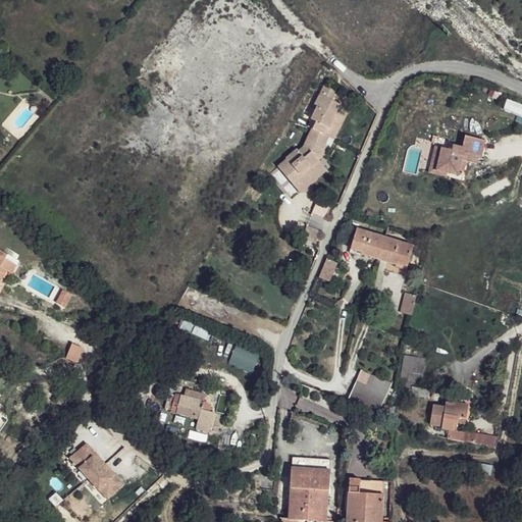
[(344,108),(319,95),(314,106),(317,107),(311,118),(315,120),(311,129),(320,135),(324,125),(328,127),(333,115),(337,119),(344,108)]
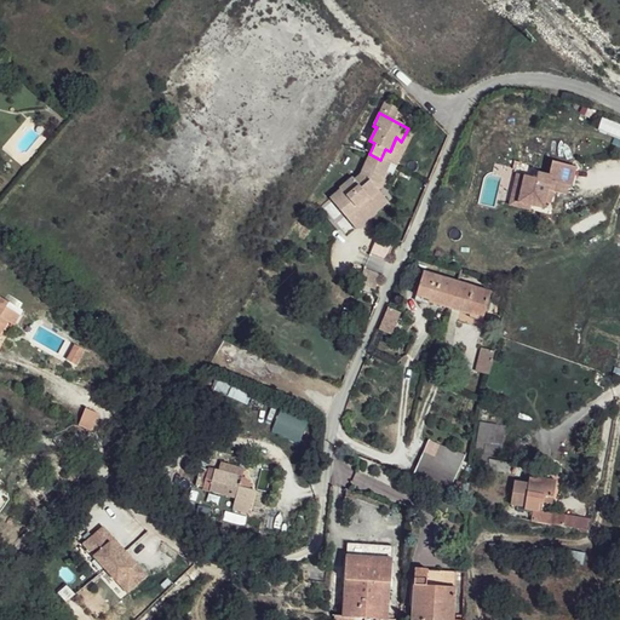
[(619,124),(601,119),(597,132),(619,138),(619,124)]
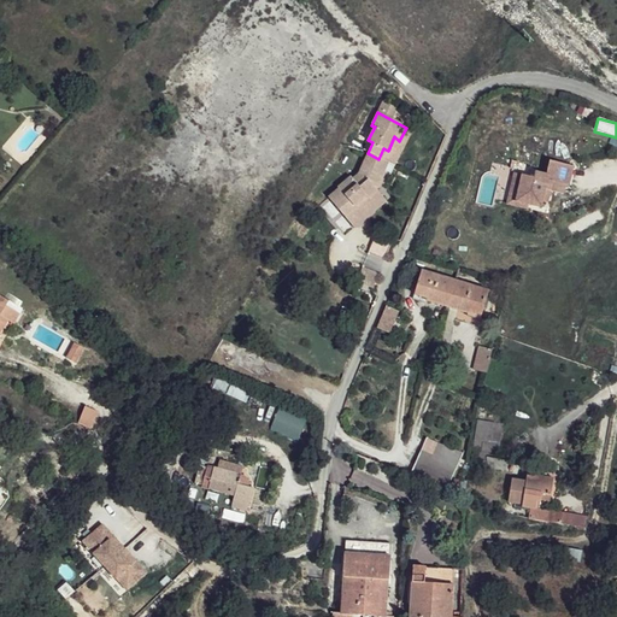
[(411,129),(406,128),(399,141),(394,136),(388,151),(383,148),(378,159),(393,164),(411,129)]
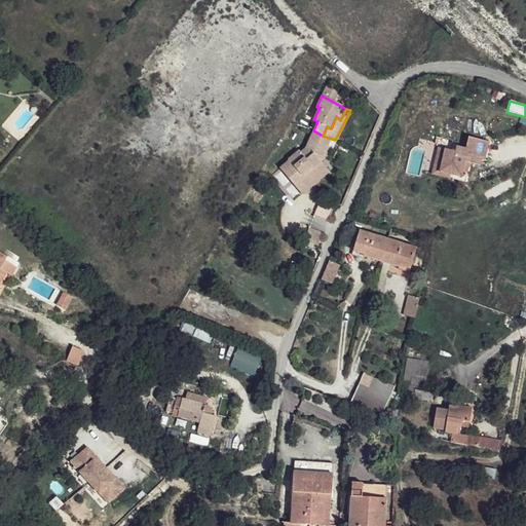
[(456,151),(443,147),(439,164),(453,167),(451,174),(461,176),(463,171),(465,161),(470,162),(472,155),(483,157),(485,158),(489,141),(470,137),(466,148),(457,146),(456,151)]
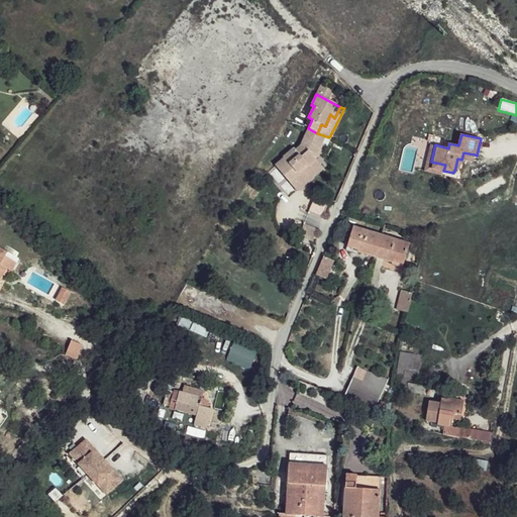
[(322,145),(303,137),(301,145),(293,148),(274,164),(289,185),(310,170),(307,166),(315,160),(322,145)]
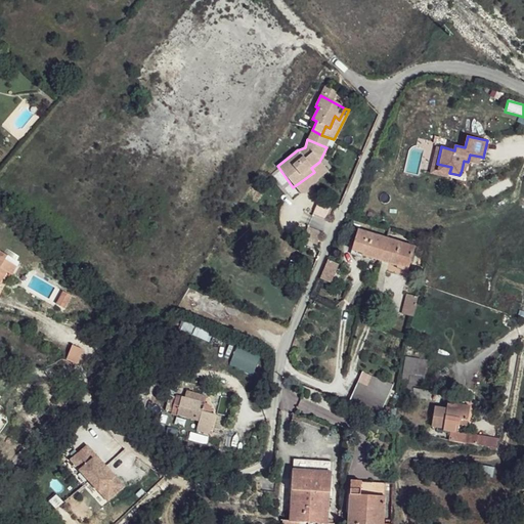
[(437,164),(441,146),(438,146),(431,172),(448,177),(449,173),(451,167),(437,164)]
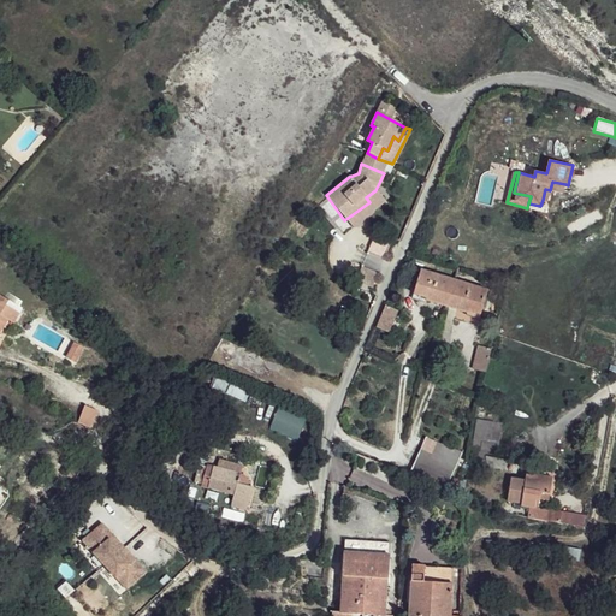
[(552,182),(550,190),(563,194),(566,184),(552,182)]
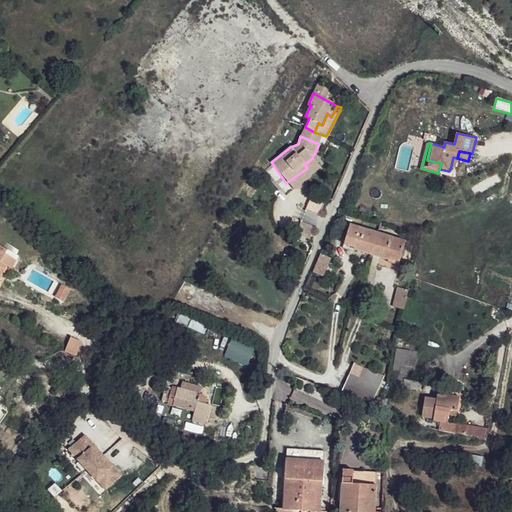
[(319,167),(312,158),(304,164),(307,168),(286,183),(292,189),(319,167)]
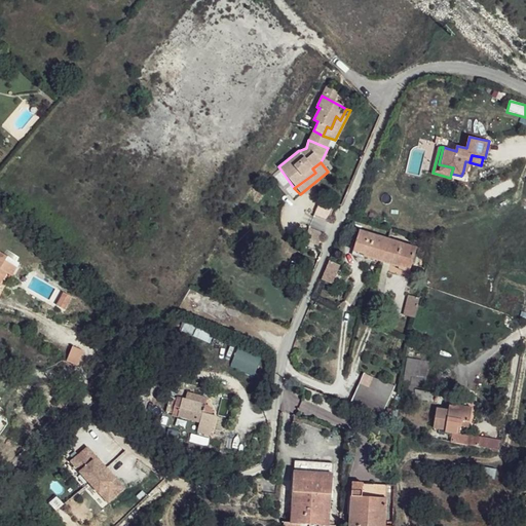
[(363,256),(400,267),(401,264),(411,269),(417,248),(362,231),(354,252),(364,253),(363,256)]
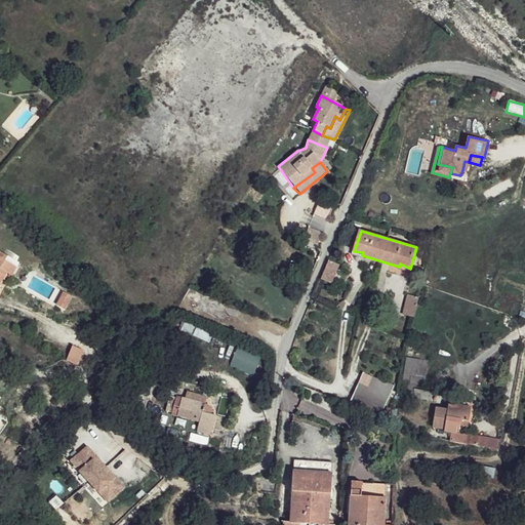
[(11,277),(19,264),(0,251),(0,285),(7,274),(11,277)]
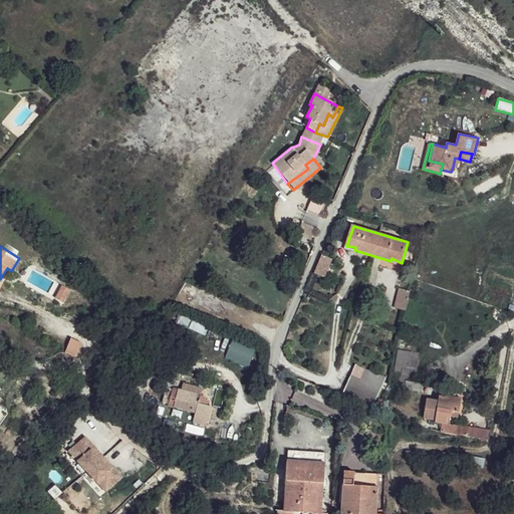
[(330,258),(321,254),(313,273),(323,276),(330,258)]
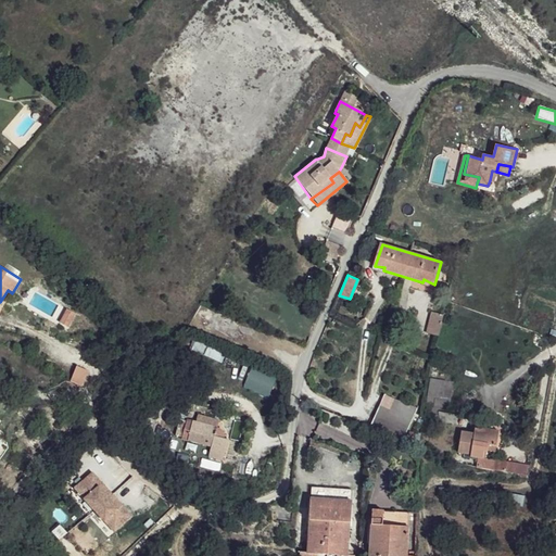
[(52,320),(70,327),(75,313),(58,305),(52,320)]
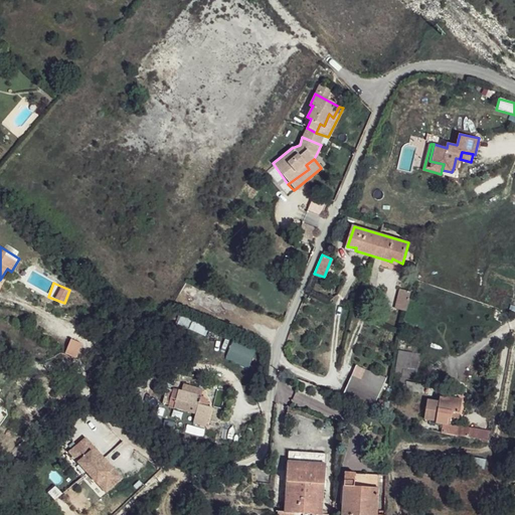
[(408,294),(398,291),(393,310),(404,313),(408,294)]
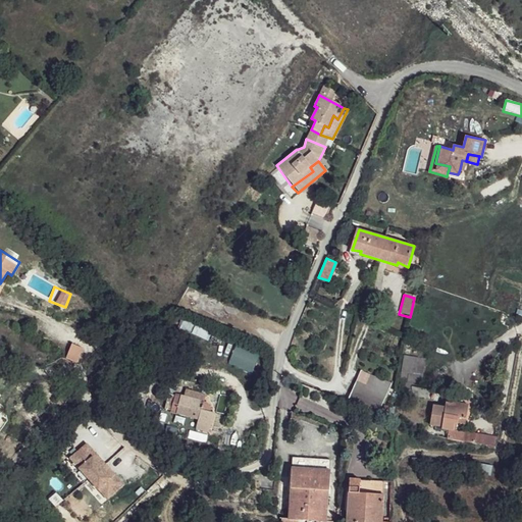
[(65,359),(76,363),(83,348),(71,344),(65,359)]
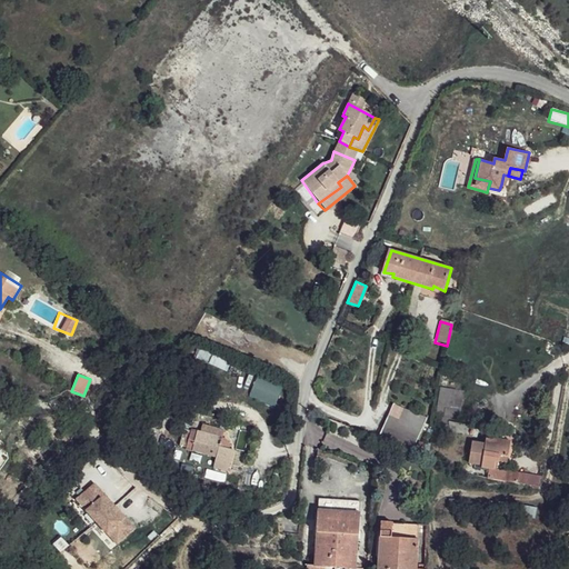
[(249,393),(275,406),(283,387),(258,375),(249,393)]
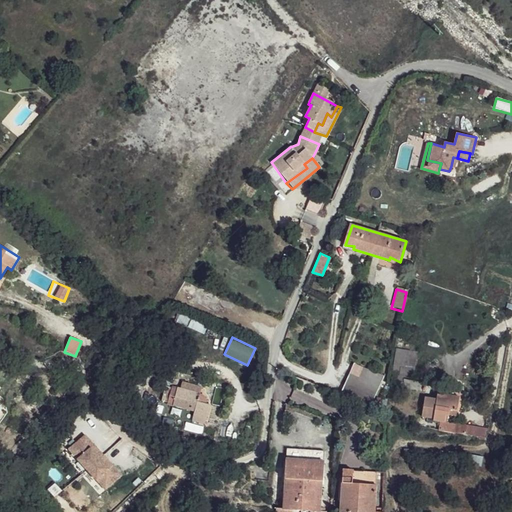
[(392,372),(413,376),(417,352),(397,348),(392,372)]
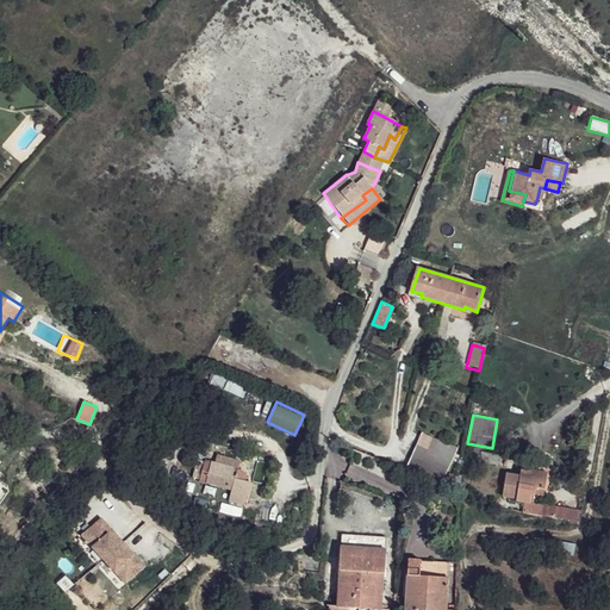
[(422,444),(412,441),(402,467),(437,481),(453,442),(428,430),(422,444)]
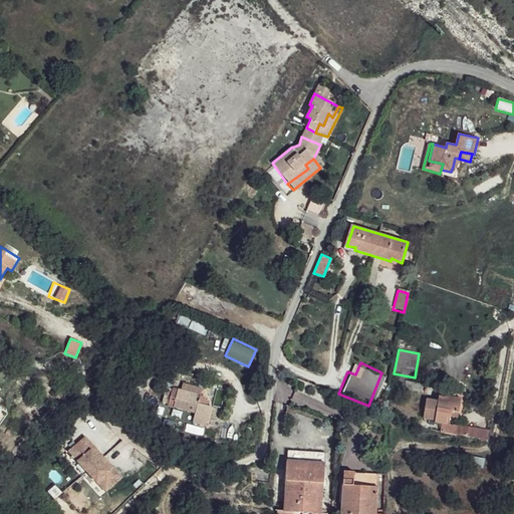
[(189,384),(188,392),(202,396),(204,389),(189,384)]
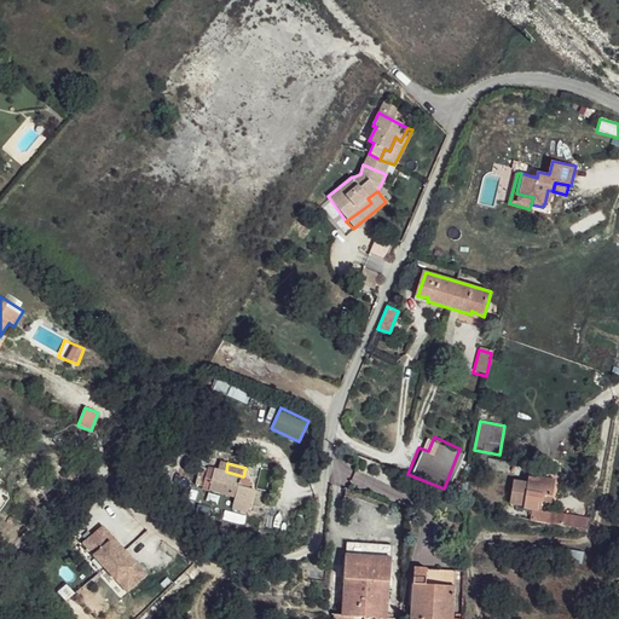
[(226,472),(215,469),(210,489),(235,497),(232,508),(247,512),(253,490),(242,486),(243,476),(226,472)]
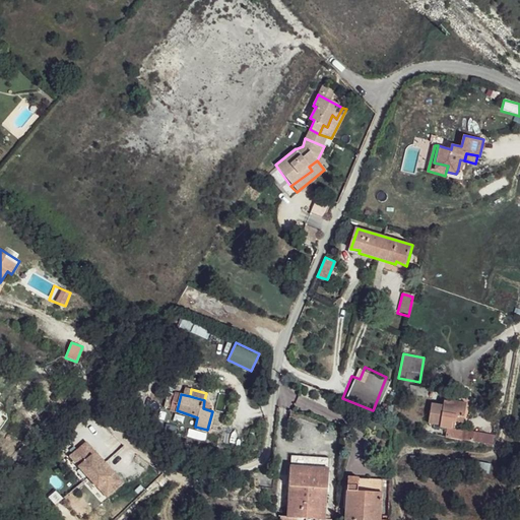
[(439,404),(428,402),(425,421),(437,425),(436,427),(448,430),(450,423),(455,423),(456,415),(461,415),(462,400),(449,397),(449,400),(440,399),(439,404)]
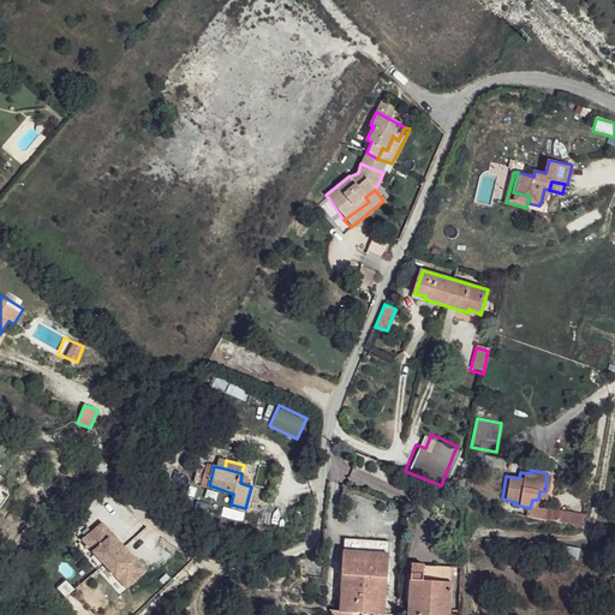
[(127,584),(148,567),(137,555),(133,559),(111,536),(114,532),(103,520),(84,538),(127,584)]
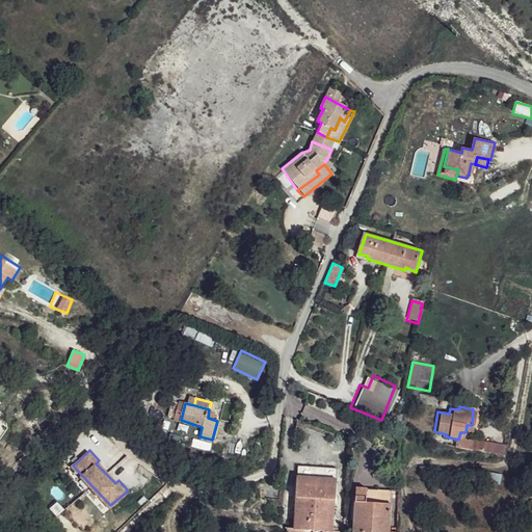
[(336,469),(298,467),(295,525),(295,528),(298,528),(317,529),(331,529),(336,469)]
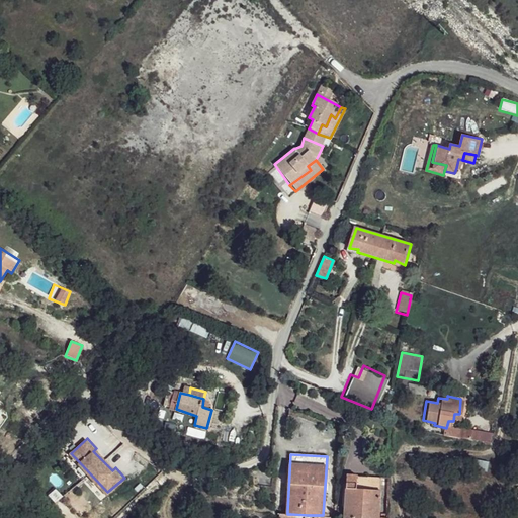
[(376,517),(379,478),(347,476),(344,516),(368,517),(376,517)]
